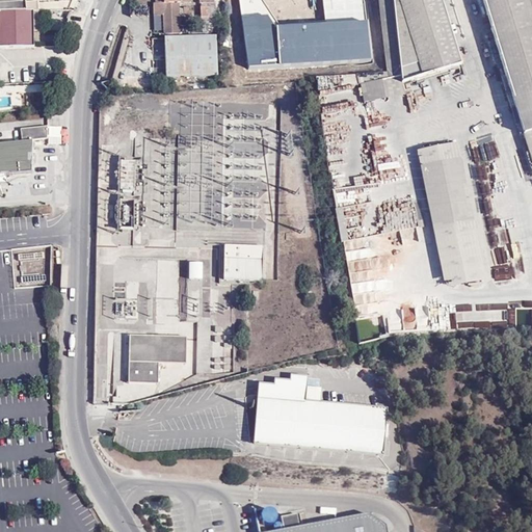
[(24,2),(24,0),(10,0),(0,1),(0,46),(32,47),(32,10),(38,10),(38,1),(24,2)]
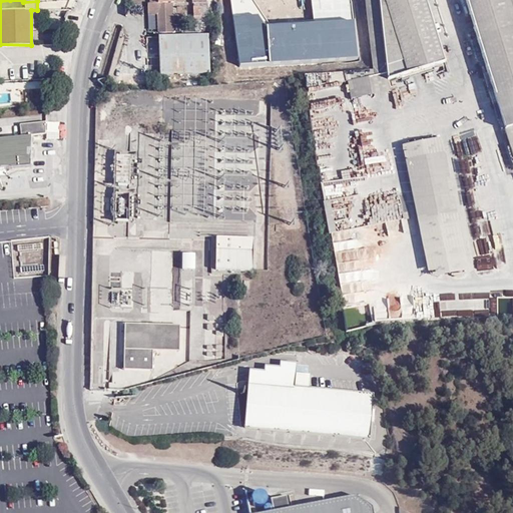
[(148,0),(149,8),(172,7),(171,3),(191,3),(193,16),(208,16),(207,0),(148,0)]
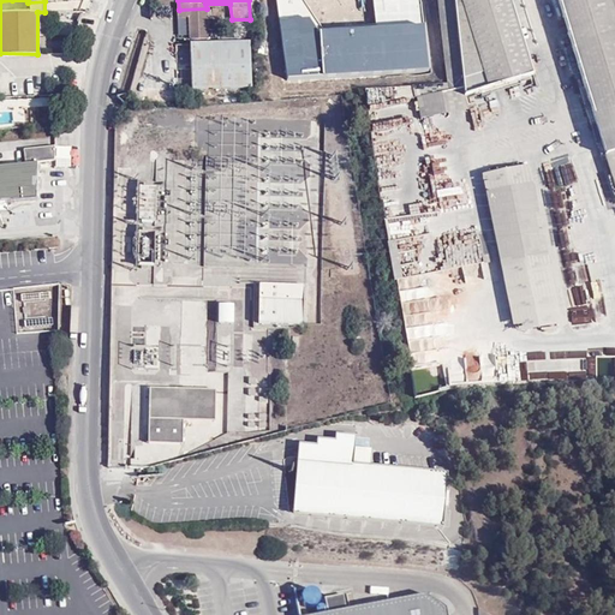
[(372,0),(376,25),(321,29),(303,0),(276,0),(286,83),(430,73),(421,0),(372,0)]
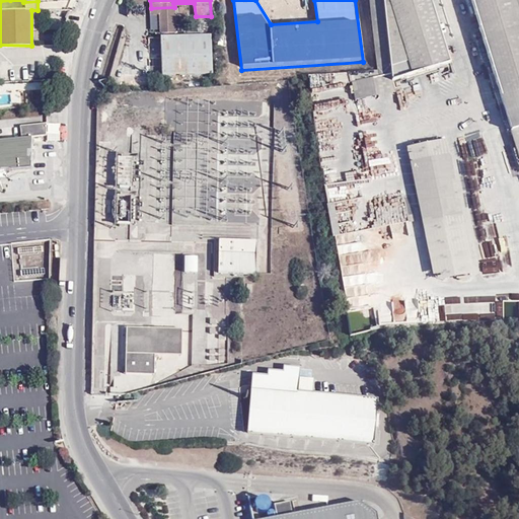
[(384,0),(393,78),(451,60),(432,0),(384,0)]
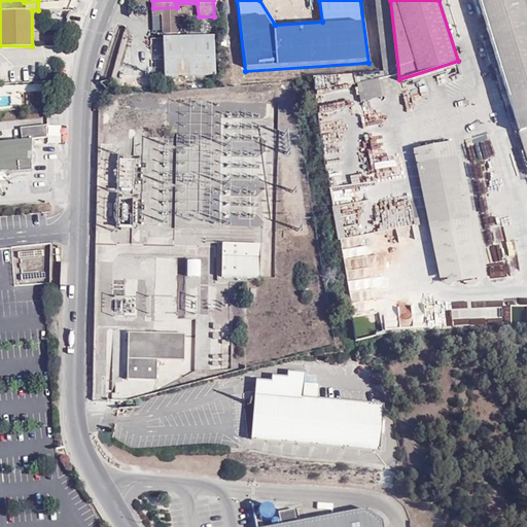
[(526,0),(480,0),(520,132),(526,129),(526,0)]
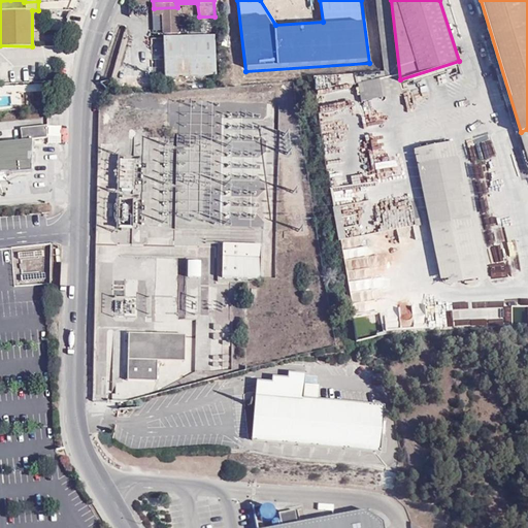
[(154,8),(152,8),(153,35),(178,33),(177,7),(154,8)]
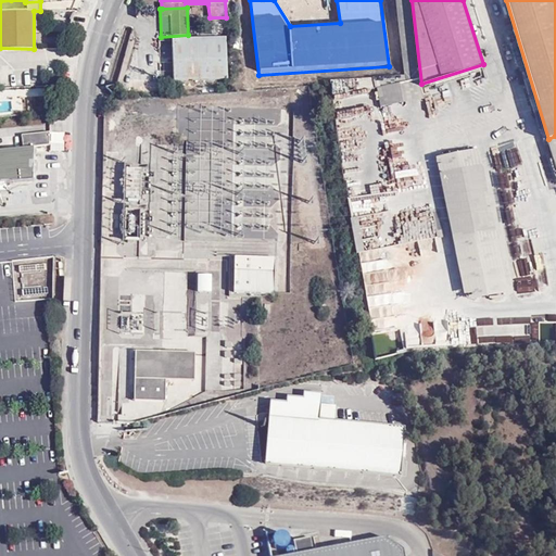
[(228,78),(226,37),(173,39),(175,81),(228,78)]
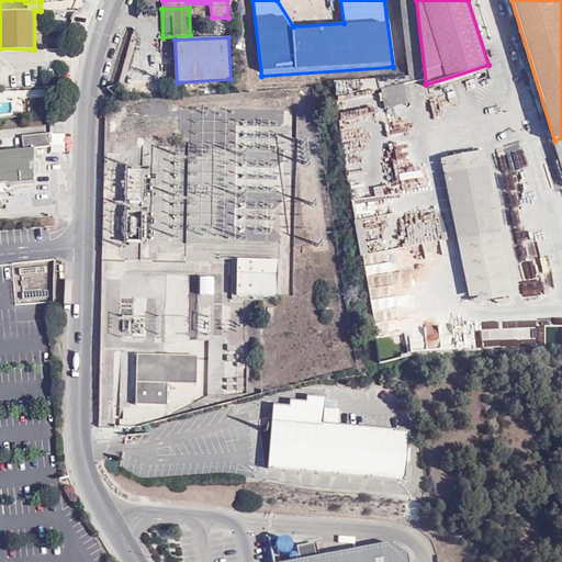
[(382,89),(400,194),(431,189),(416,101),(420,100),(417,82),(382,89)]
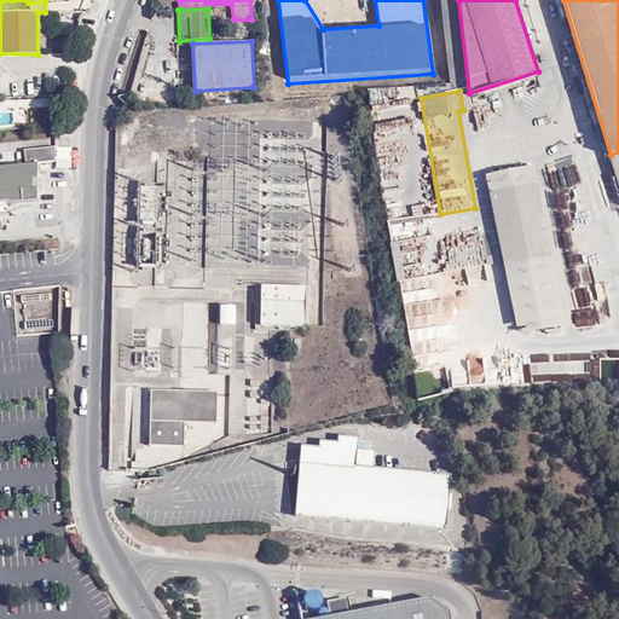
[(23,151),(24,165),(35,163),(53,161),(55,146),(23,151)]
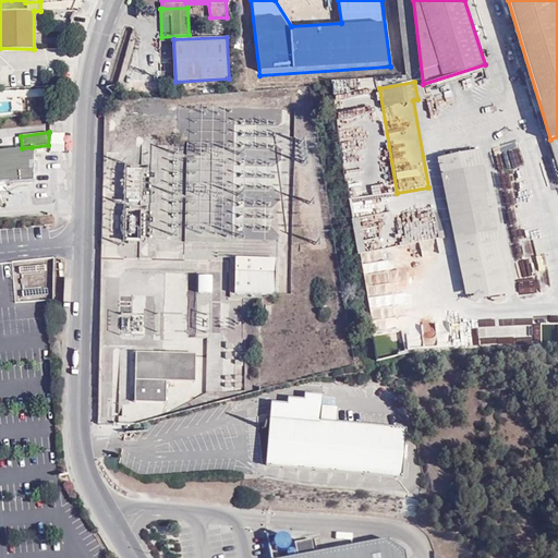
[(509,294),(481,149),(438,158),(466,302),(509,294)]
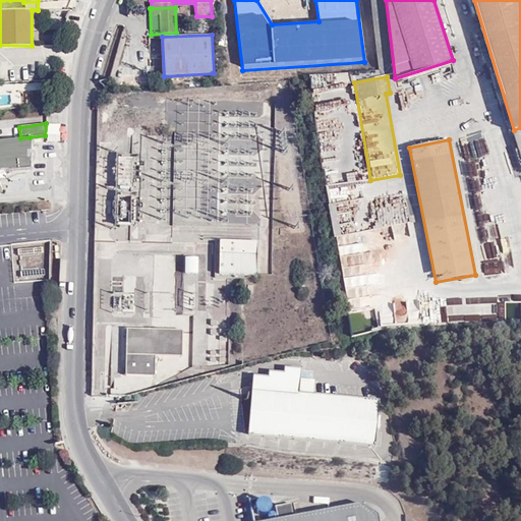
[(30,140),(0,141),(0,175),(6,174),(4,171),(30,169),(30,140)]
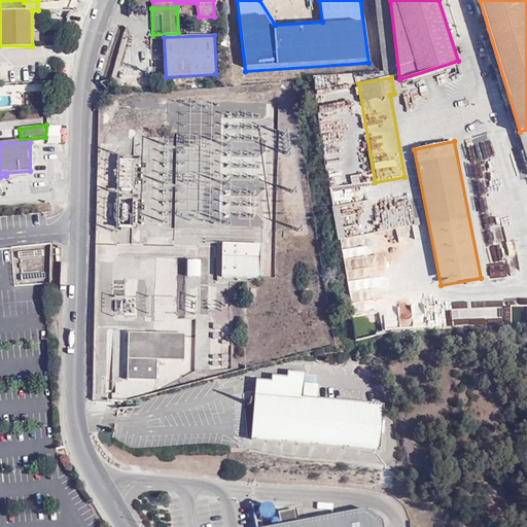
[(484,144),(487,155),(492,154),(489,143),(484,144)]
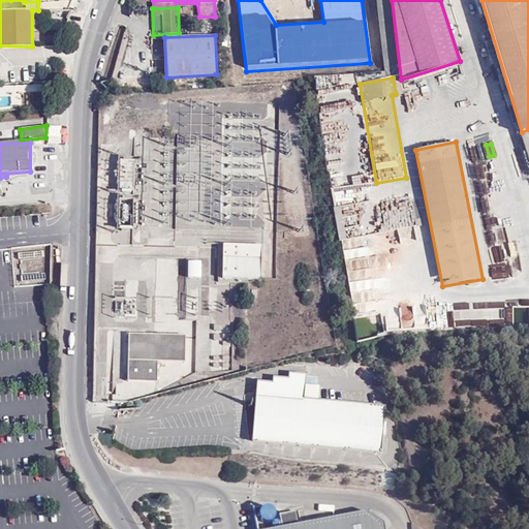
[(134,159),(118,159),(119,193),(134,193),(134,159)]
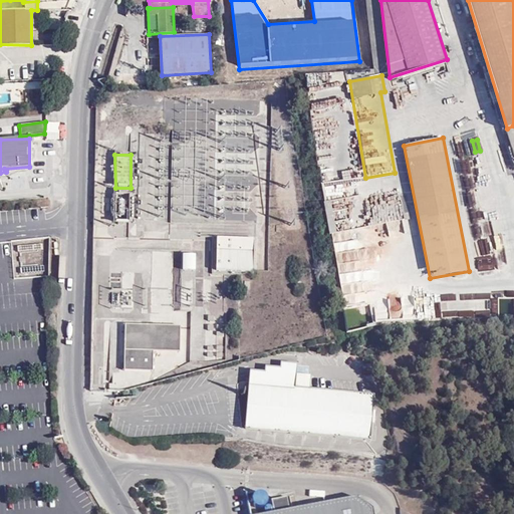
[(254,270),(254,237),(216,236),(216,270),(254,270)]
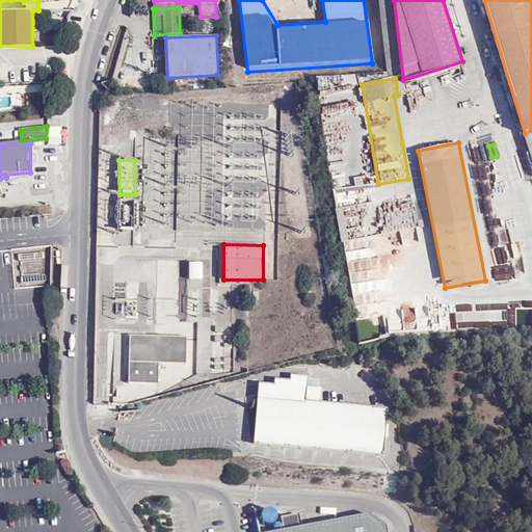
[(203,263),(189,263),(189,278),(203,278),(203,263)]
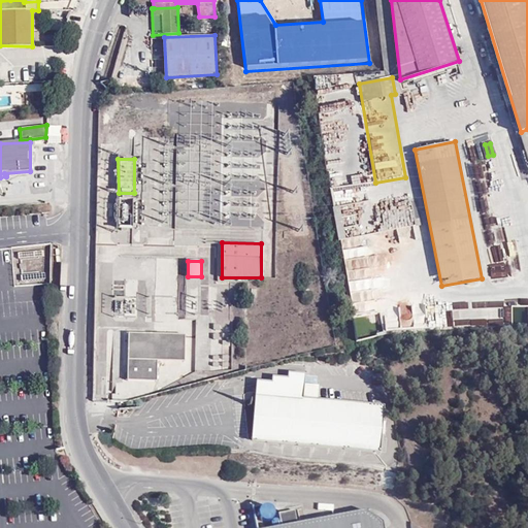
[(125,297),(112,298),(113,316),(137,315),(135,279),(124,279),(125,297)]
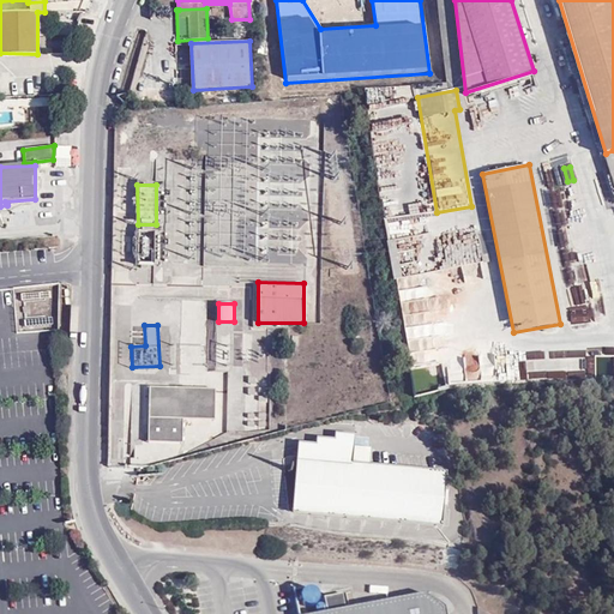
[(214,420),(215,387),(149,387),(148,441),(182,441),(184,420),(214,420)]
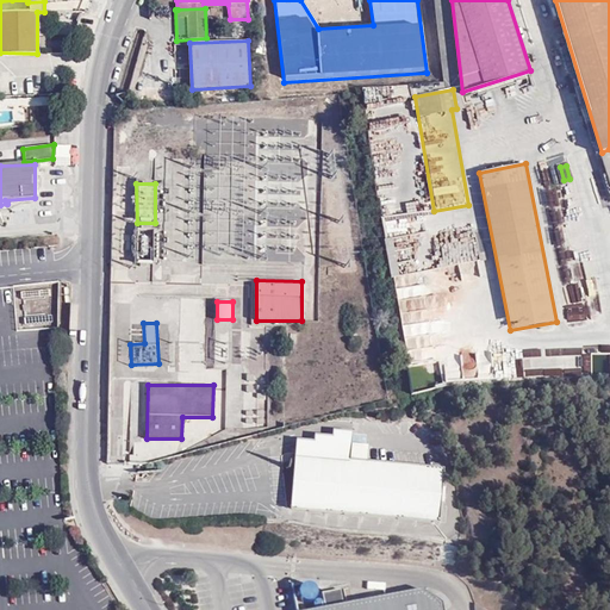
[(443,470),(367,461),(352,460),(353,443),(354,431),(335,430),(334,436),(316,434),(315,441),(298,440),(292,511),(440,524),(443,470)]
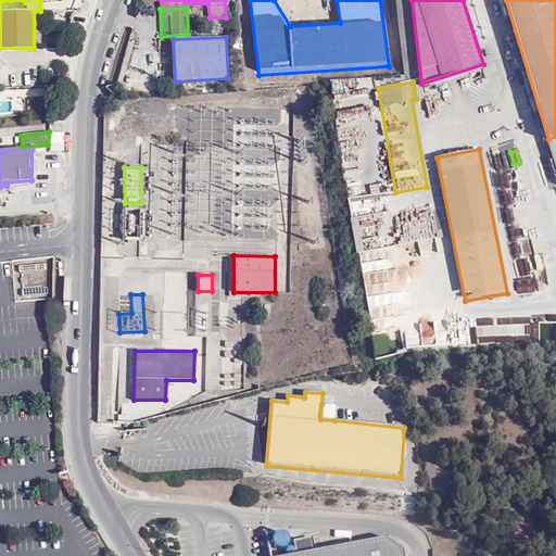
[(320,419),(335,420),(337,405),(321,404),(320,419)]
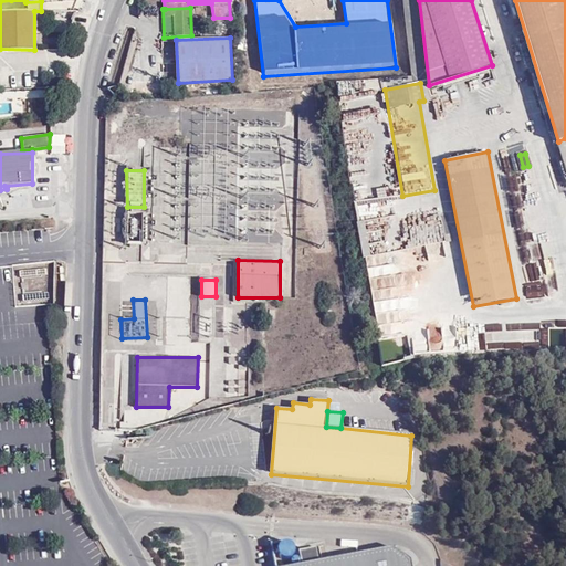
[(280,564),(317,558),(315,547),(294,551),(293,543),(278,545),(280,564)]
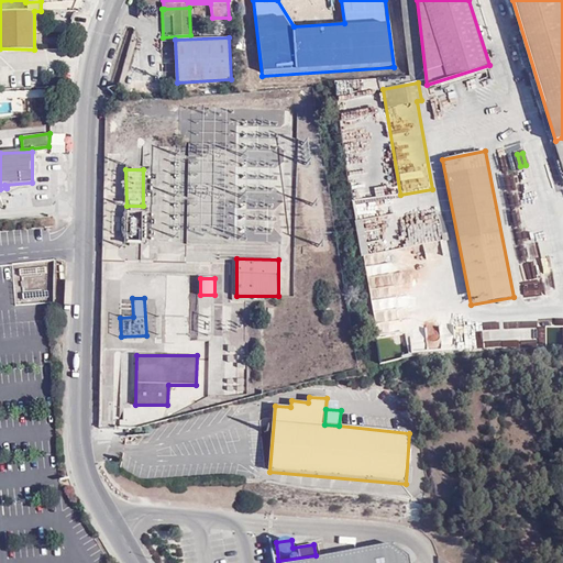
[(411,562),(410,556),(393,543),(293,562),(411,562)]
